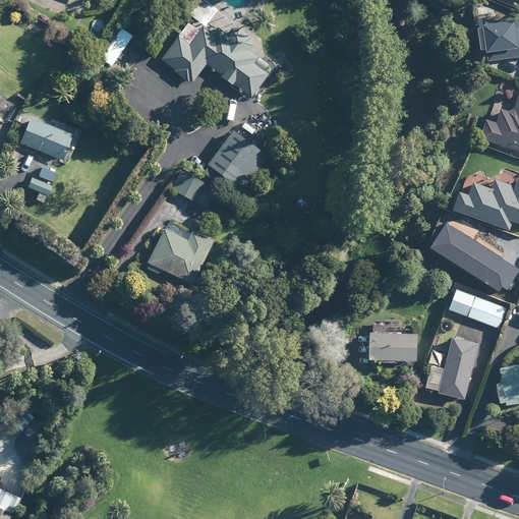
[(518,0),(492,0),(518,10),(518,0)]
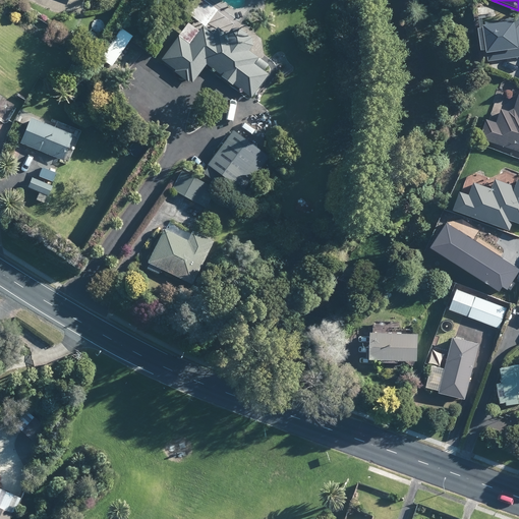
[(155,5),(150,12),(156,16),(161,10),(155,5)]
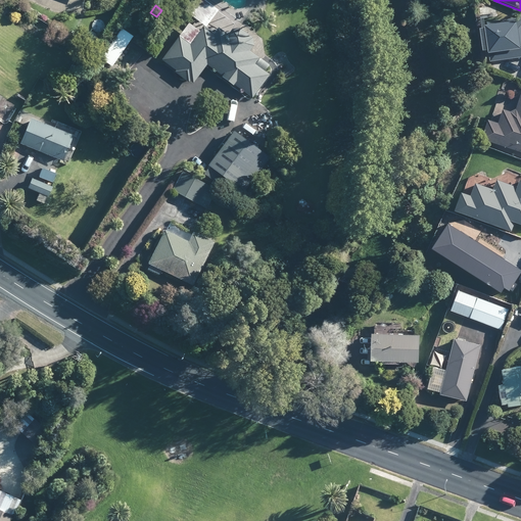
[(520,57),(520,17),(481,25),(486,62),(520,57)]
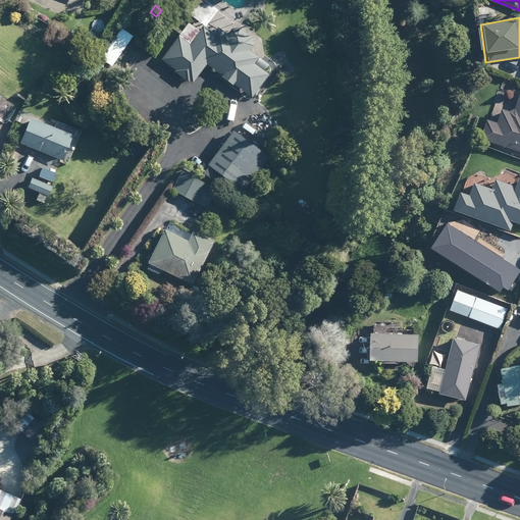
[(265,69),(257,63),(256,62),(258,59),(248,52),(252,47),(251,40),(238,30),(230,31),(226,37),(217,30),(212,36),(202,28),(188,46),(177,38),(160,61),(174,71),(173,73),(187,84),(188,82),(191,84),(205,65),(211,70),(220,78),(220,79),(231,87),(232,86),(250,99),(267,75),(263,72),(265,69)]
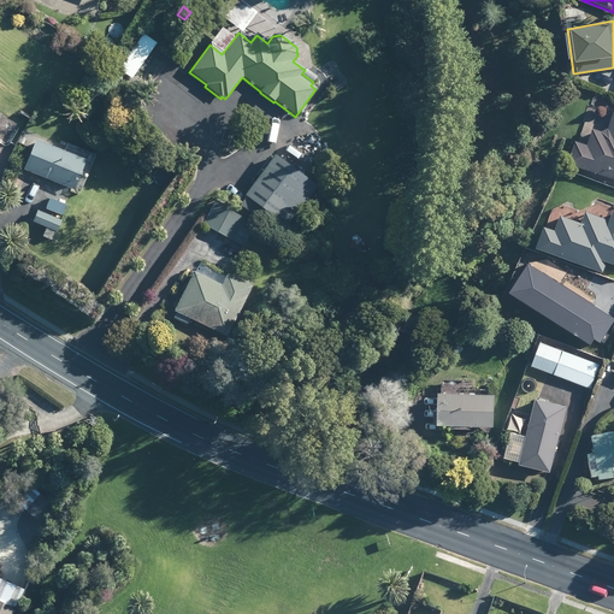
[(29,118),(21,113),(17,118),(27,123),(29,118)]
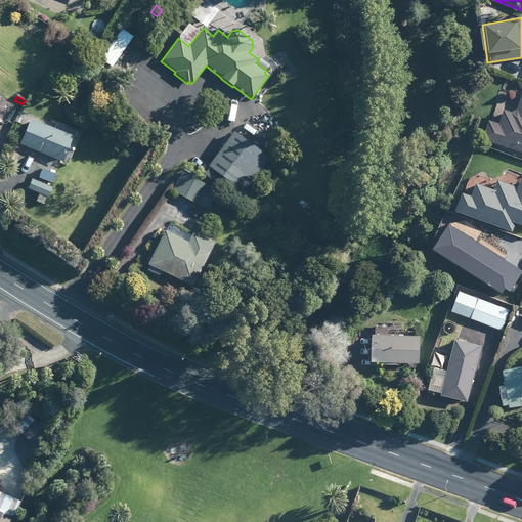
[(521,97),(517,112),(512,115),(505,112),(499,126),(490,122),(483,141),(521,155),(521,97)]
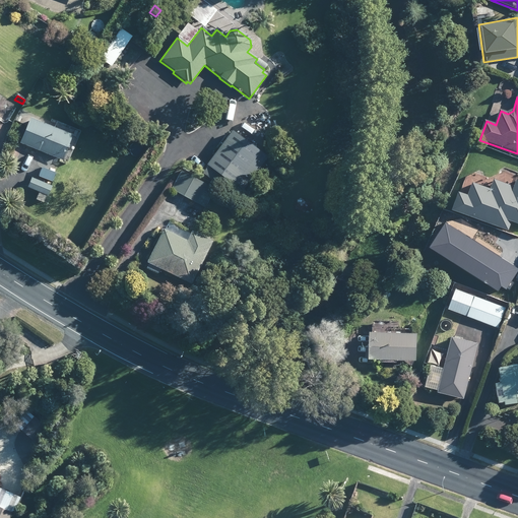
[(70,137),(68,136),(28,120),(25,127),(19,144),(36,151),(57,160),(60,162),(70,137)]
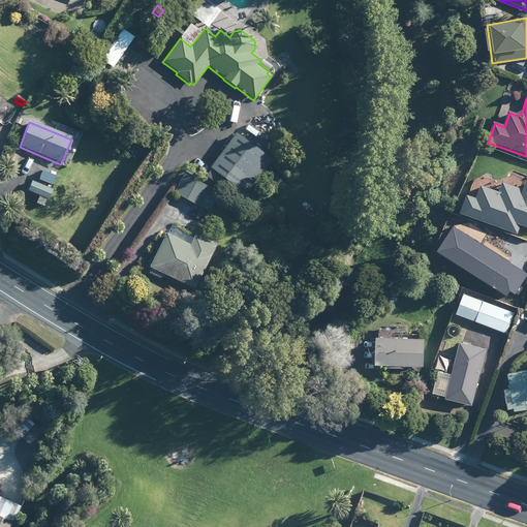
[(271,161),(268,159),(236,134),(233,137),(229,143),(222,152),(219,156),(209,169),(211,169),(206,176),(205,178),(222,190),(228,182),(245,195),(271,161)]
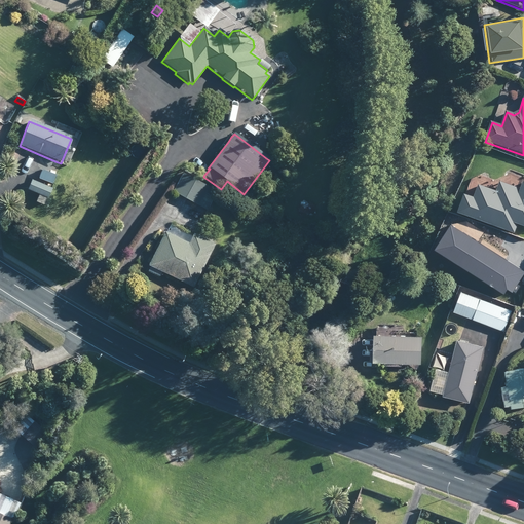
[(206,212),(217,192),(182,174),(171,193),(175,195),(190,203),(196,207),(206,212)]
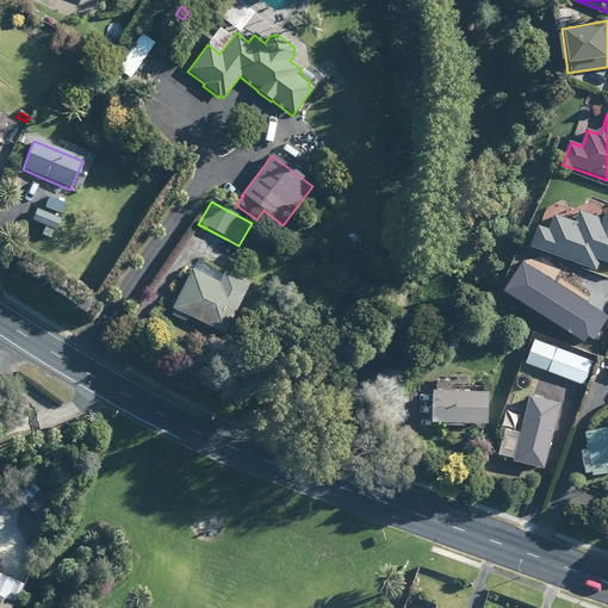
[(607,210),(603,218),(579,210),(575,221),(554,213),(548,228),(539,224),(531,246),(596,270),(600,259),(607,261),(607,210)]
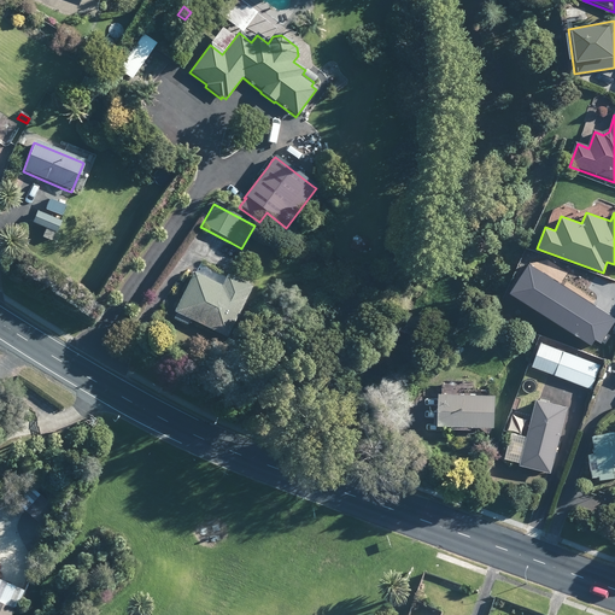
[(54,234),(59,224),(59,223),(36,214),(34,218),(31,224),(54,234)]
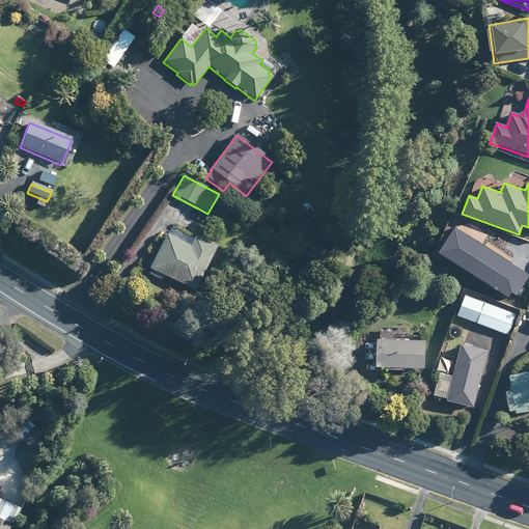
[(195,238),(194,240),(190,247),(166,235),(162,242),(150,267),(149,269),(150,271),(148,275),(161,280),(162,276),(170,279),(173,281),(177,283),(192,290),(194,291),(205,269),(216,248),(200,240),(195,238)]
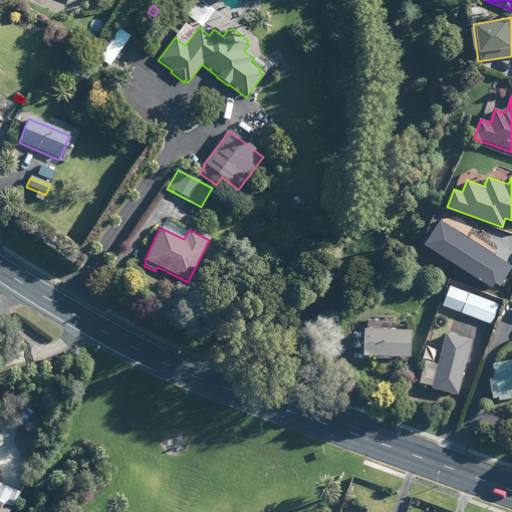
[(443,305),(491,324),(499,304),(451,285),(443,305)]
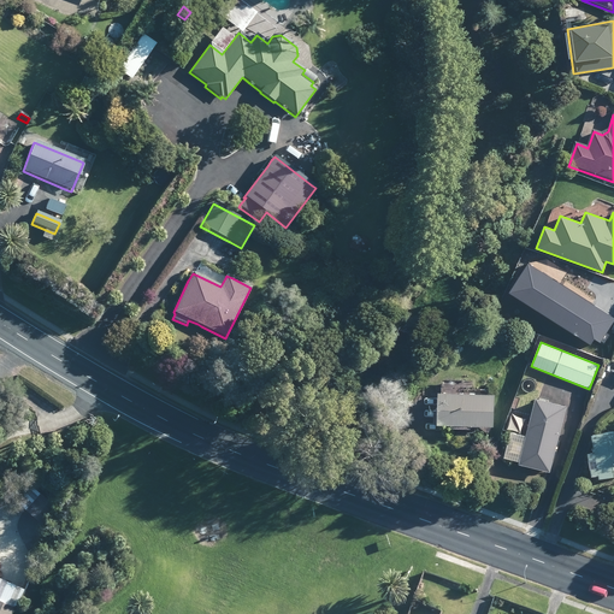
[(495,393),(477,393),(440,391),(438,408),(435,407),(435,420),(438,420),(438,423),(452,424),(452,426),(471,427),(471,425),(486,425),(494,425),(495,393)]
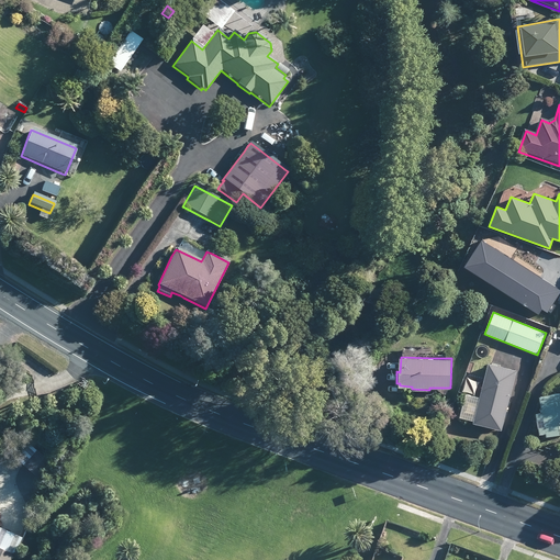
[(501,430),(516,370),(489,362),(486,373),(480,398),(473,423),(499,429),(501,430)]
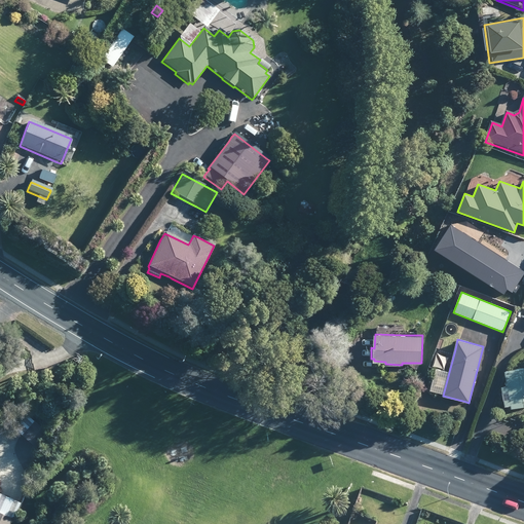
[(523,367),(504,371),(507,385),(501,386),(502,395),(503,401),(504,407),(511,406),(511,409),(518,408),(523,406),(523,367)]
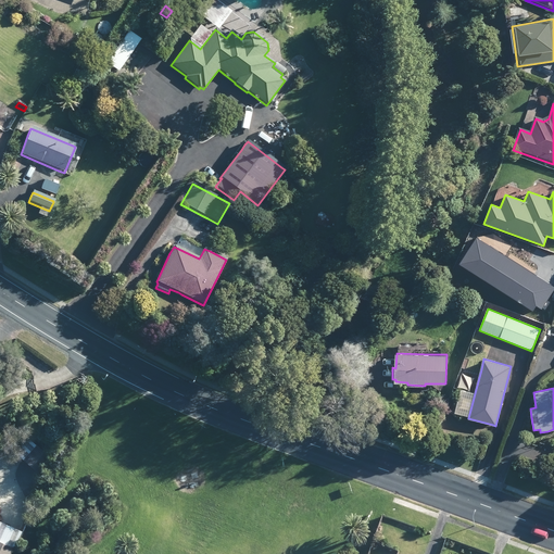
[(21,461),(34,471),(53,449),(40,438),(33,447),(21,461)]
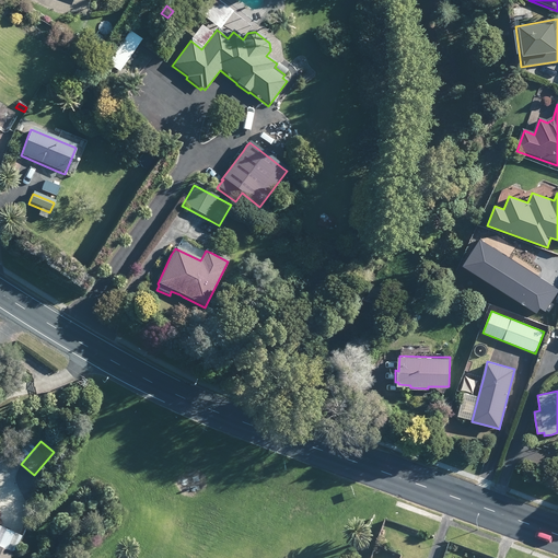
[(32,449),(34,445),(28,441),(26,444),(22,450),(27,454),(32,449)]
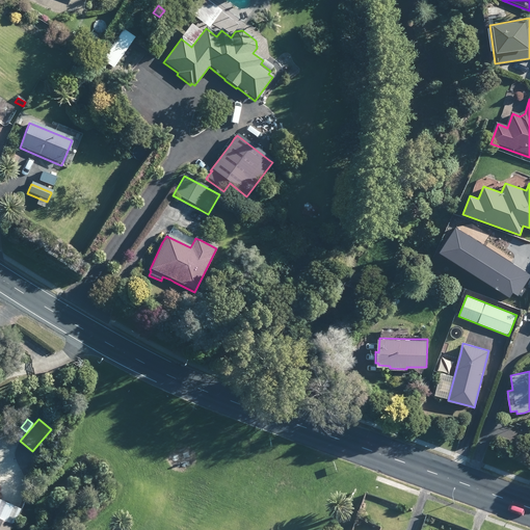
[(7,529),(10,524),(0,519),(0,529),(7,529)]
